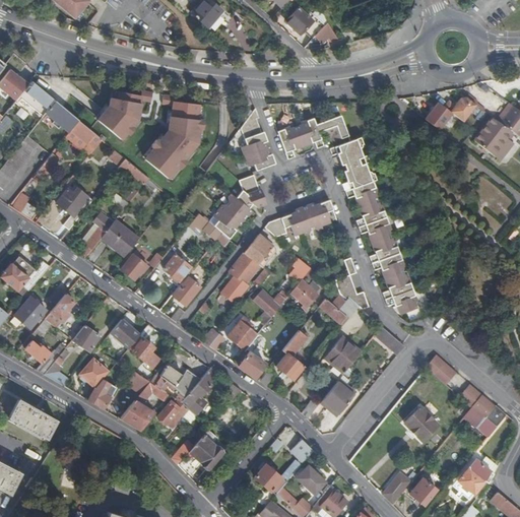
[(56,0),(76,16),(89,0),(56,0)]
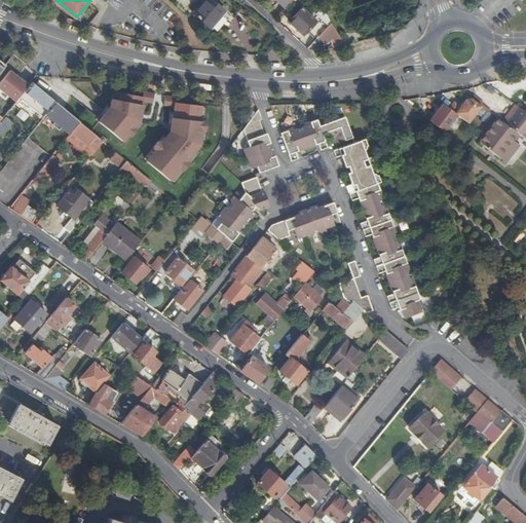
[(225,10),(214,0),(202,0),(193,11),(211,27),(225,10)]
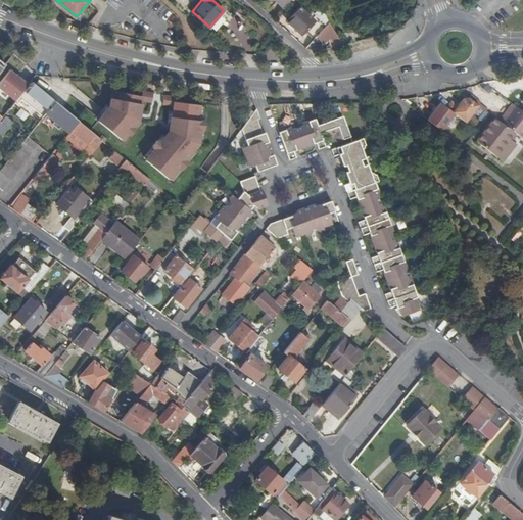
[(288,19),(302,33),(315,20),(299,7),(288,19)]
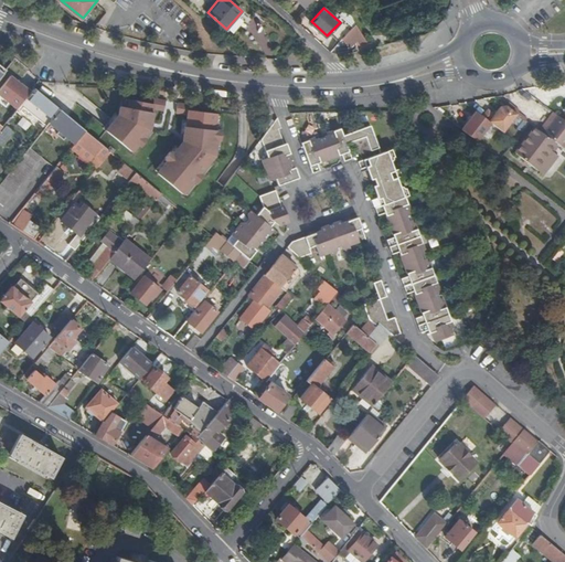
[(0,92),(9,99),(18,107),(33,87),(23,80),(12,72),(0,86),(0,92)]
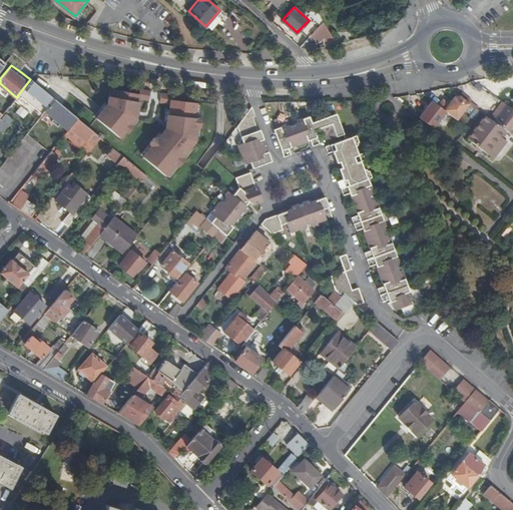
[(39,116),(45,109),(55,96),(32,77),(30,79),(16,97),(39,116)]
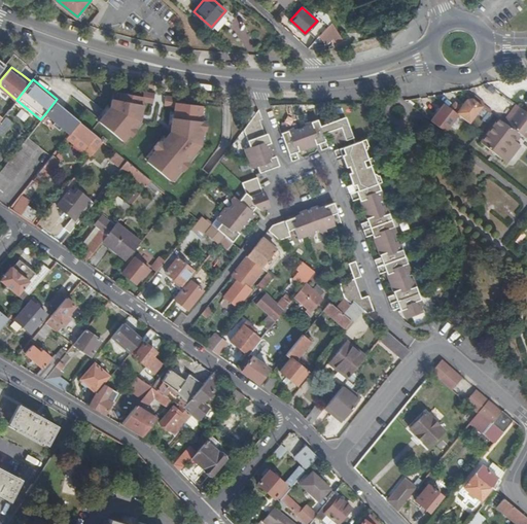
[(99,118),(124,139),(144,118),(145,101),(154,100),(156,89),(115,82),(111,103),(99,118)]
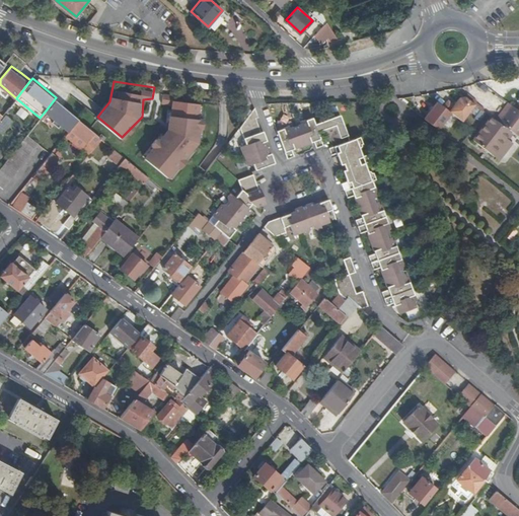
[(146,156),(171,176),(199,142),(202,103),(177,98),(178,92),(163,90),(161,101),(172,103),(168,128),(146,156)]
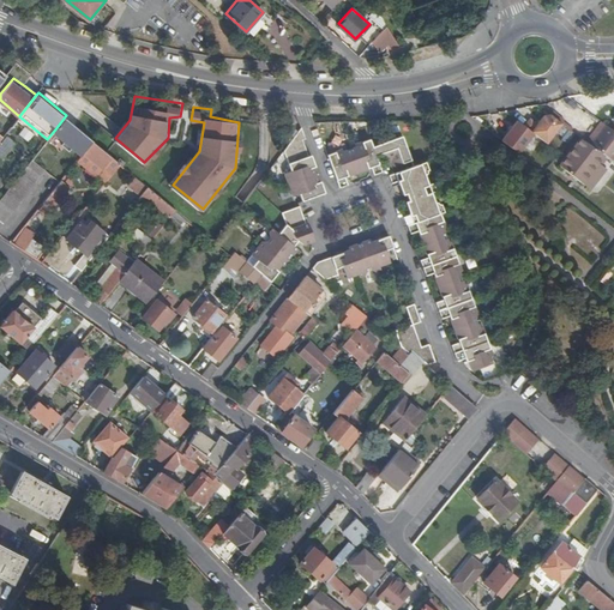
[(547,108),(531,127),(551,140),(565,121),(547,108)]
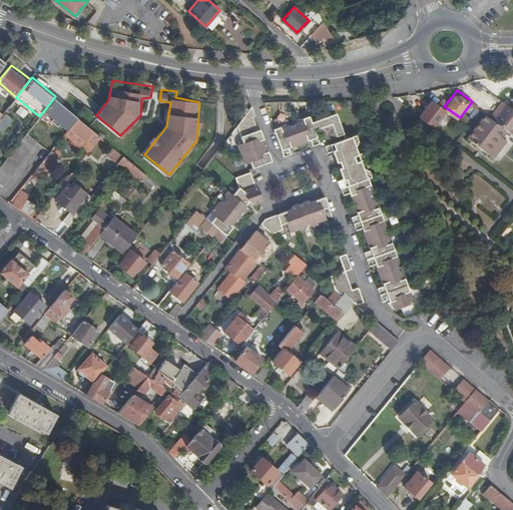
[(45,109),(68,128),(79,115),(55,96),(45,109)]
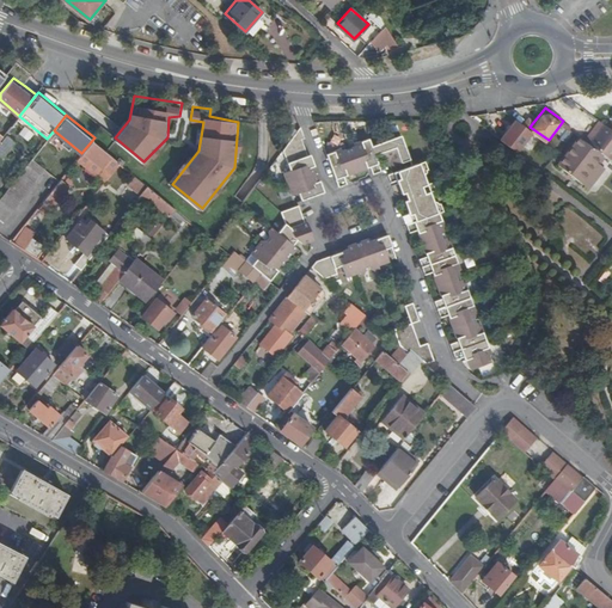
[(516,117),(501,136),(519,149),(534,130),(516,117)]
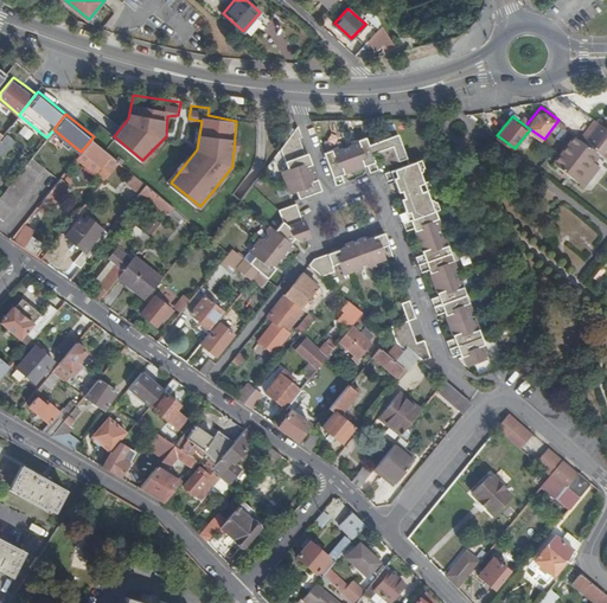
[(27,136),(33,128),(23,122),(17,130),(27,136)]
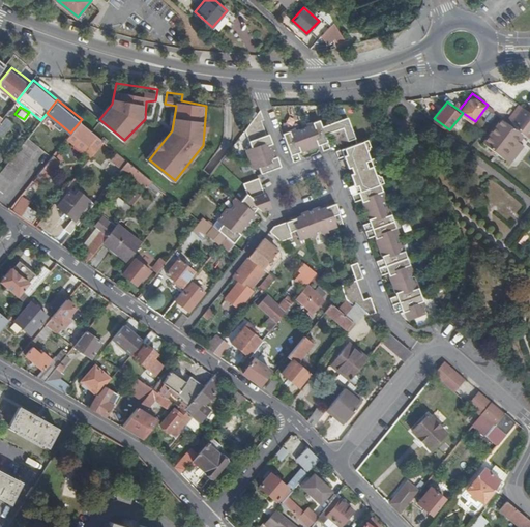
[(518,114),(509,125),(521,135),(527,139),(529,135),(529,112),(523,107),(518,114)]
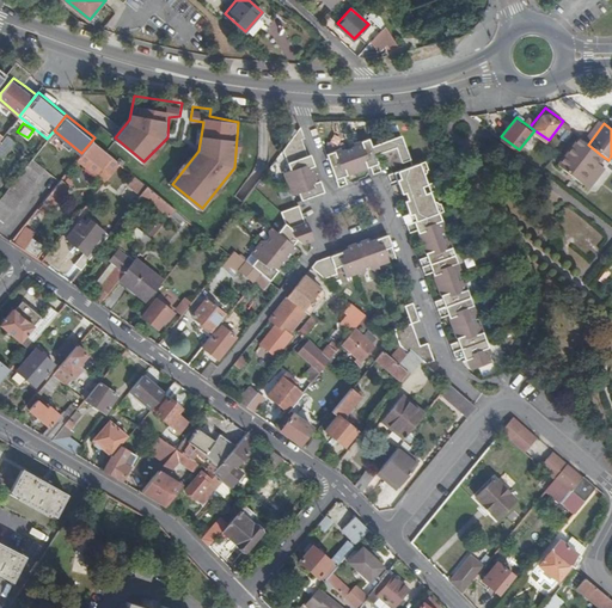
[(294,135),(287,143),(283,149),(291,170),(285,172),(293,195),(299,192),(301,200),(297,202),(298,202),(324,192),(320,180),(317,182),(312,166),(314,165),(311,154),(307,154),(301,139),(304,137),(300,127),(294,134),(294,135)]
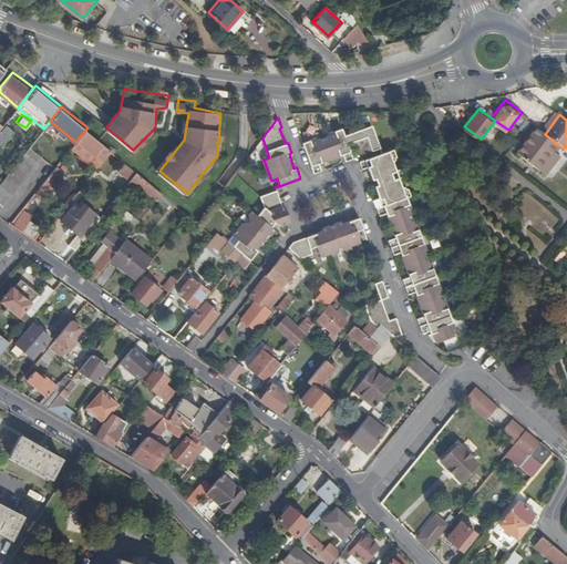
[(540,130),(545,134),(554,122),(549,118),(540,130)]
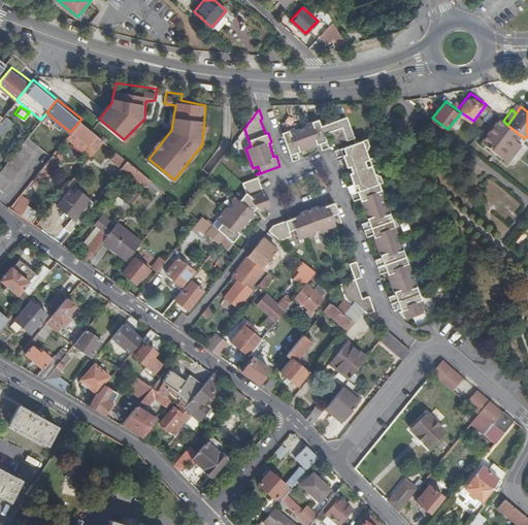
[(253,116),(249,112),(244,119),(249,122),(253,116)]
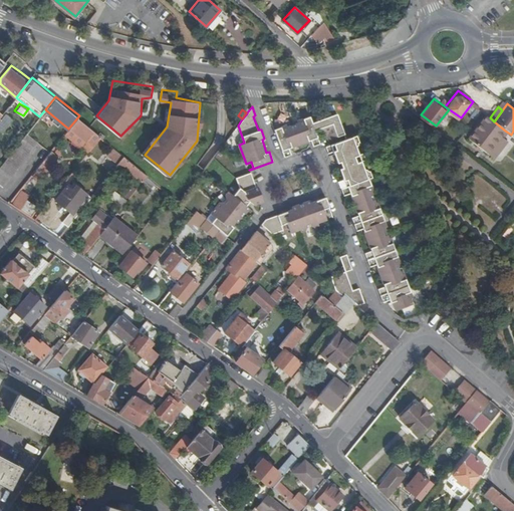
[(336,113),(316,121),(319,129),(322,138),(325,136),(327,138),(328,140),(343,135),(344,134),(336,113)]
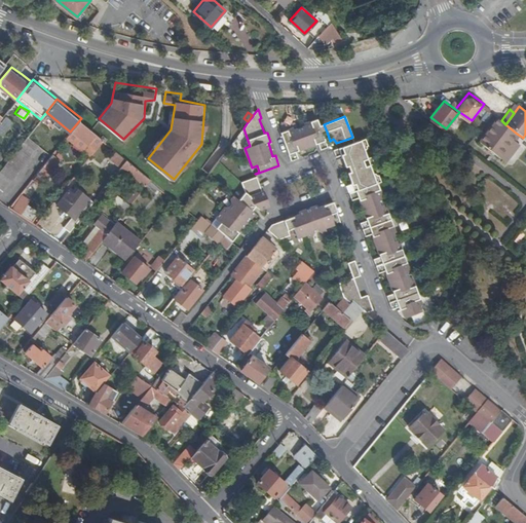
[(501,120),(496,117),(479,141),(498,157),(513,139),(515,141),(517,138),(515,137),(517,134),(505,124),(501,120)]
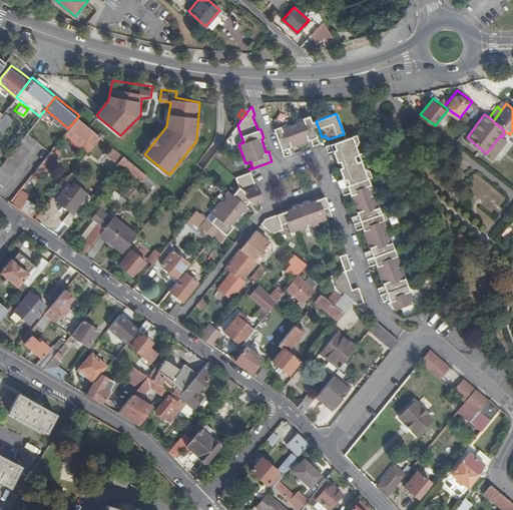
[(81,147),(88,153),(102,135),(79,115),(68,128),(64,134),(80,148),(81,147)]
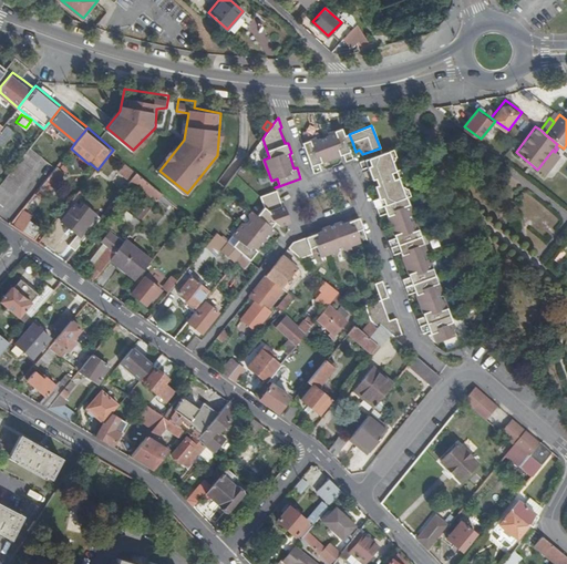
[(316,137),(302,143),(312,173),(321,171),(318,163),(317,161),(320,160),(321,162),(340,155),(339,152),(341,151),(342,154),(346,162),(352,159),(347,144),(344,135),(341,129),(328,134),(329,136),(317,141),(316,137)]
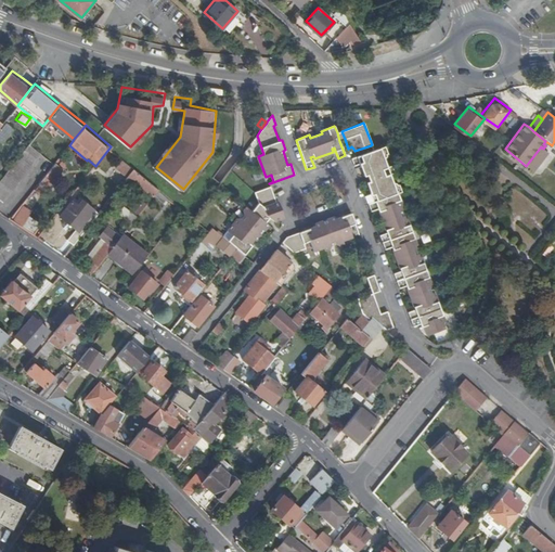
[(0,179),(0,202),(41,153),(29,144),(0,179)]
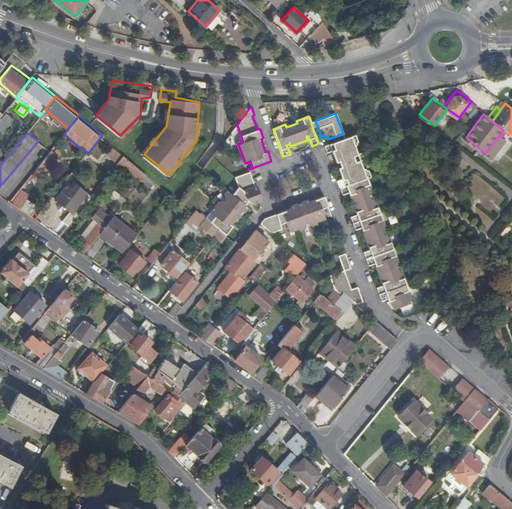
[(324,146),(327,153),(331,151),(336,149),(337,152),(335,153),(338,161),(348,157),(357,154),(353,143),(357,141),(354,134),(344,138),(344,139),(324,146)]
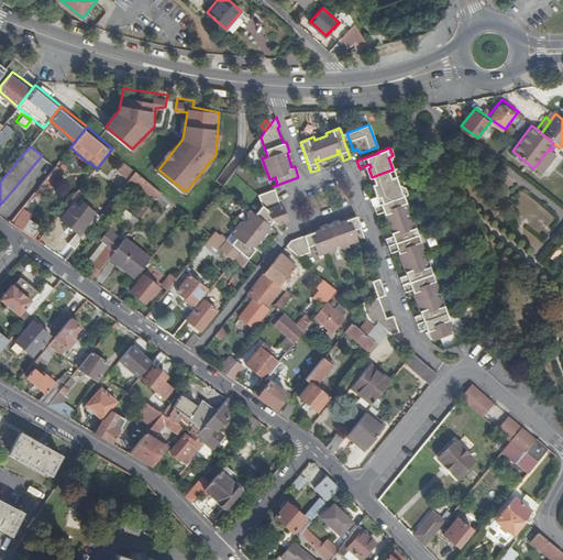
[(549,149),(533,168),(539,172),(553,153),(551,151),(549,149)]
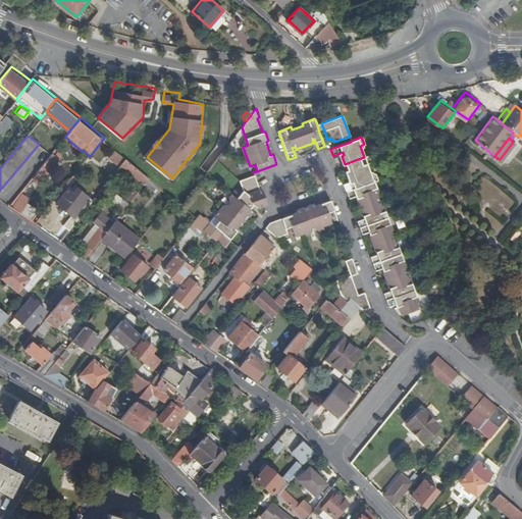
[(109,156),(119,164),(125,156),(115,148),(109,156)]
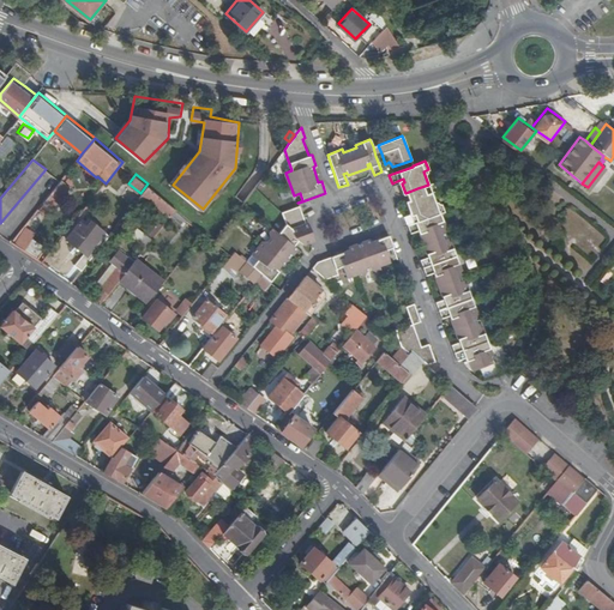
[(61,180),(43,204),(52,210),(70,187),(61,180)]
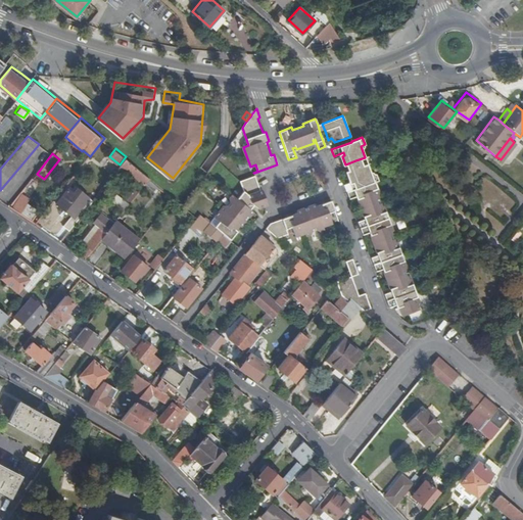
[(120,164),(119,169),(142,187),(145,184),(150,177),(126,156),(120,164)]
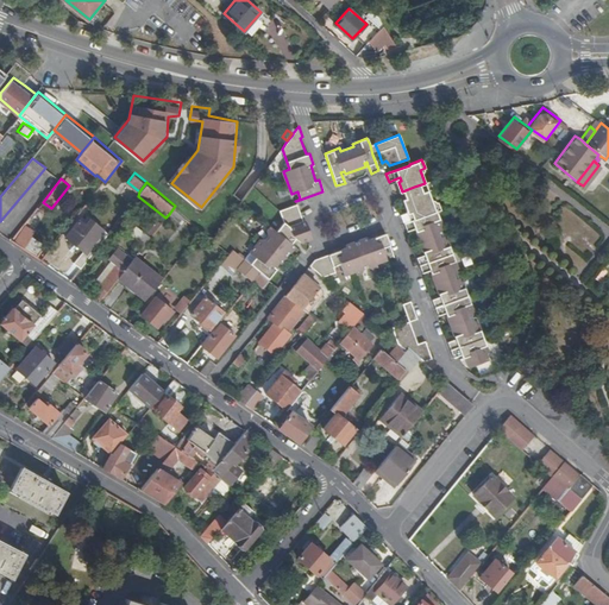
[(405,199),(418,194),(414,187),(402,191),(405,199)]
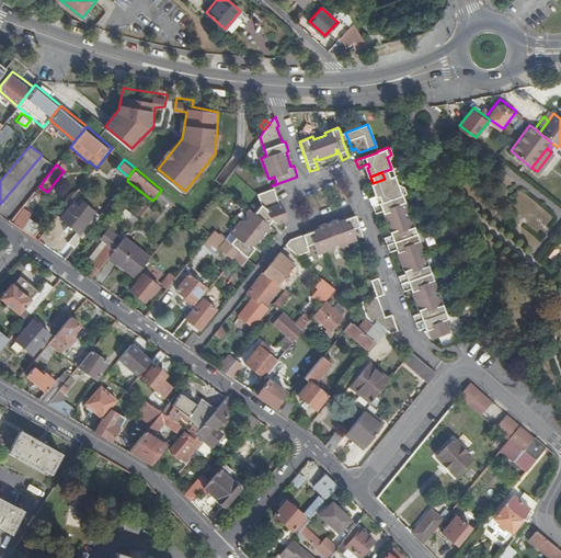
[(419,330),(419,329),(425,327),(428,326),(430,328),(428,329),(432,339),(449,331),(447,326),(450,325),(441,298),(437,299),(433,287),(436,287),(425,259),(423,260),(419,249),(421,248),(411,220),(409,221),(404,209),(407,208),(401,195),(405,194),(402,186),(398,188),(393,175),(385,179),(373,183),(376,193),(379,192),(380,195),(375,197),(369,198),(369,200),(375,214),(382,211),(385,209),(386,213),(384,214),(390,232),(393,231),(393,234),(391,236),(384,238),(389,252),(397,250),(399,249),(400,251),(398,252),(404,271),(407,270),(408,273),(405,274),(398,276),(403,292),(411,289),(413,287),(415,291),(412,292),(419,310),(422,309),(423,311),(420,312),(413,316),(419,330)]
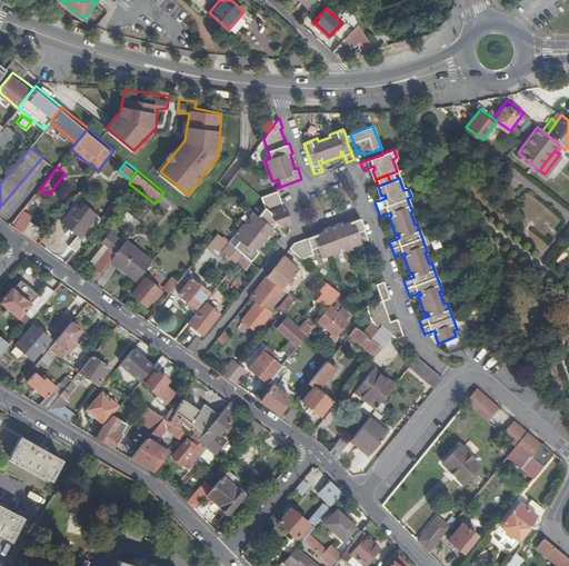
[(375,187),(380,200),(386,198),(385,195),(381,196),(378,186),(375,187)]
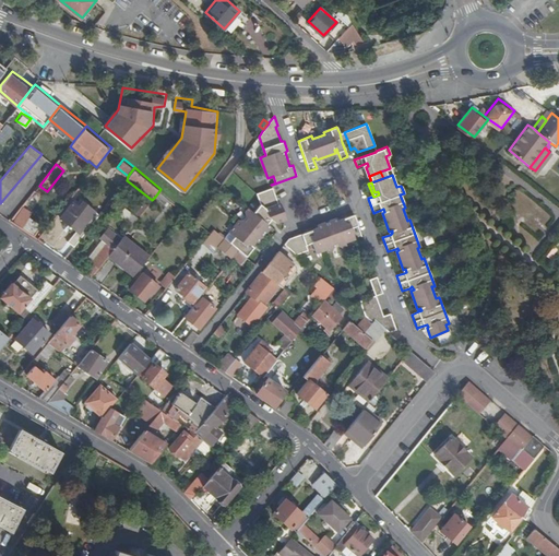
[(276,223),(286,220),(281,203),(278,204),(273,188),(257,194),(261,205),(254,213),(249,209),(246,213),(246,216),(242,221),(239,221),(229,233),(235,237),(230,243),(239,250),(245,256),(247,257),(253,248),(252,246),(257,240),(259,243),(271,226),(268,225),(272,220),(276,223)]
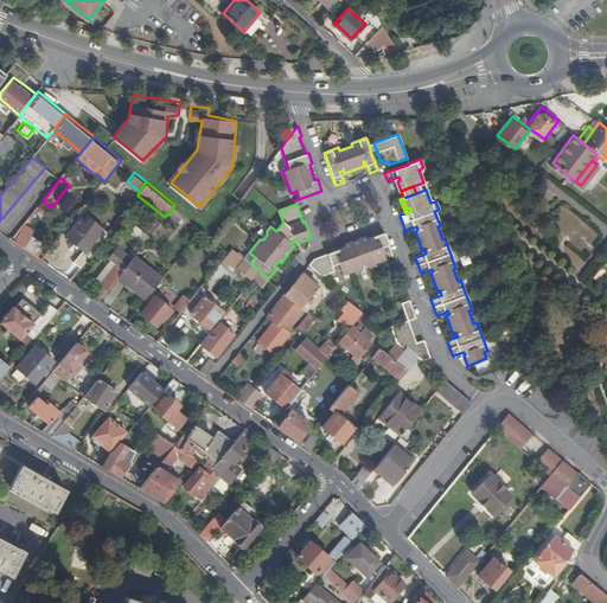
[(180,223),(186,216),(174,205),(168,213),(180,223)]
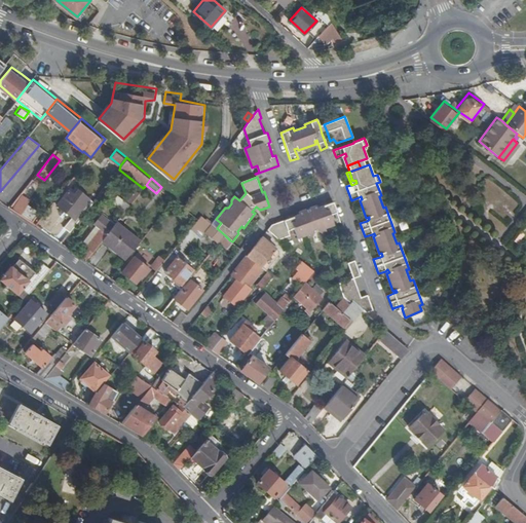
[(64,228),(69,232),(95,198),(78,186),(75,191),(69,187),(57,203),(73,215),(64,228)]
